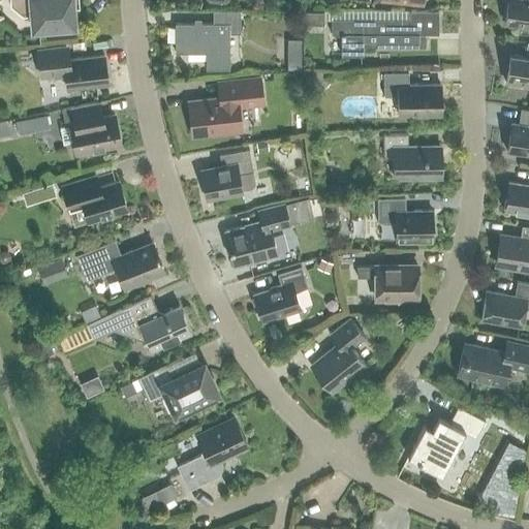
[(10,0),(10,5),(22,14),(32,13),(33,29),(74,26),(71,0),(10,0)]
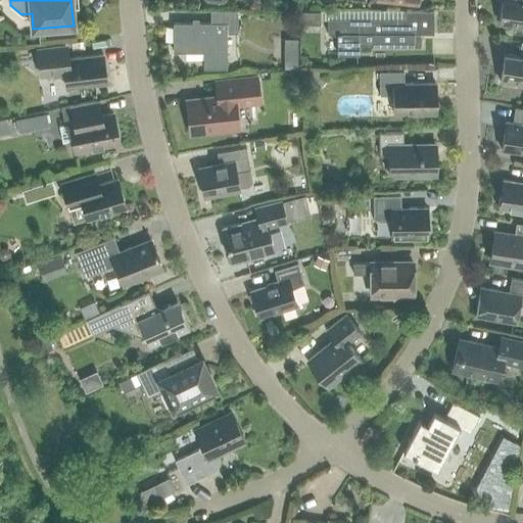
[(522,0),(502,0),(498,22),(522,27),(522,0)]
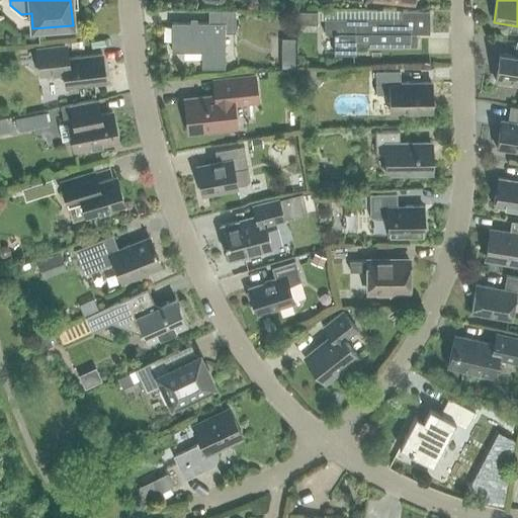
[(208,22),(172,22),(171,52),(201,52),(201,68),(225,68),(225,32),(235,32),(235,10),(208,10),(208,22)]
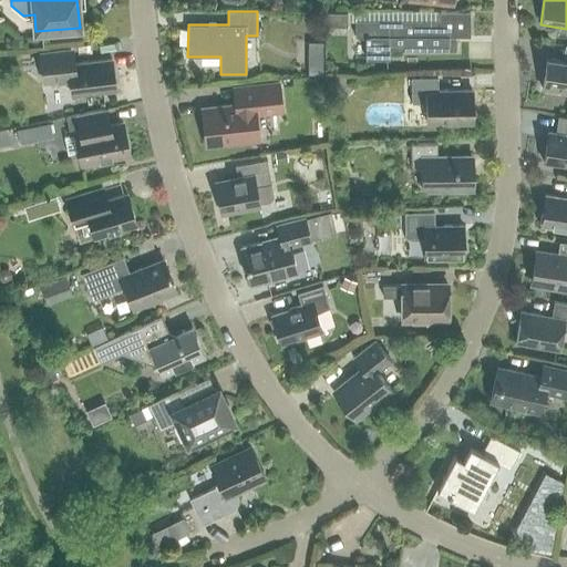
[(470,37),(470,11),(440,11),(440,20),(356,20),(356,37),(366,37),(366,59),(389,59),(389,51),(404,51),(404,42),(449,43),(449,37),(470,37)]
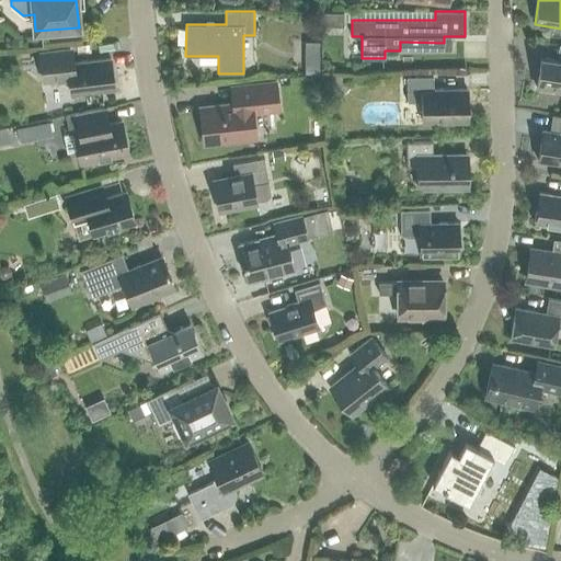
[(323,12),(323,26),(344,26),(344,12),(323,12)]
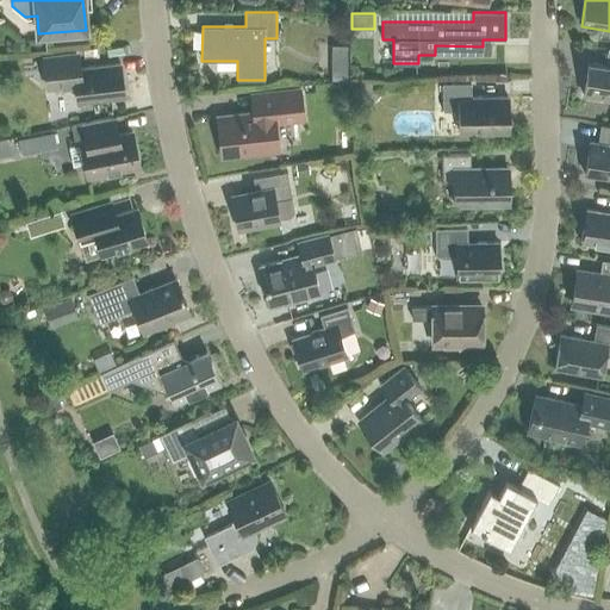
[(76,53),(43,56),(45,74),(47,89),(54,88),(75,86),(78,103),(125,97),(120,63),(78,69),(76,53)]
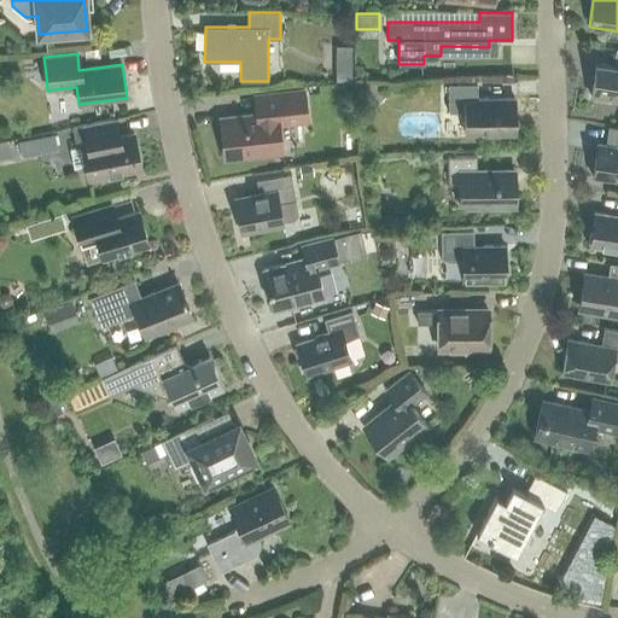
[(617,66),(596,63),(590,97),(617,100),(617,66)]
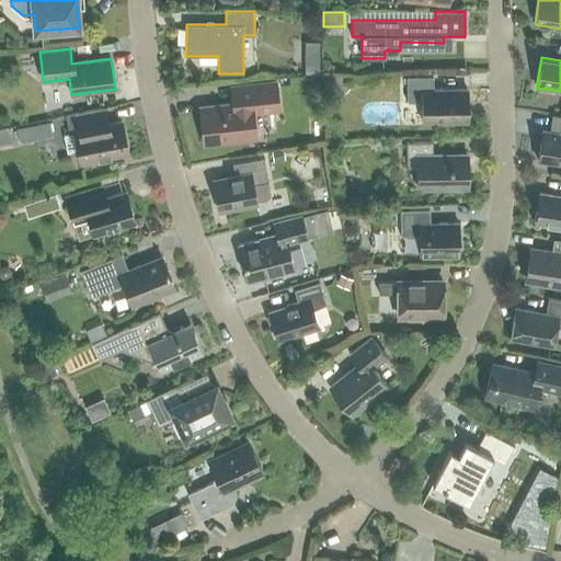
[(306,65),(306,73),(319,73),(319,65),(306,65)]
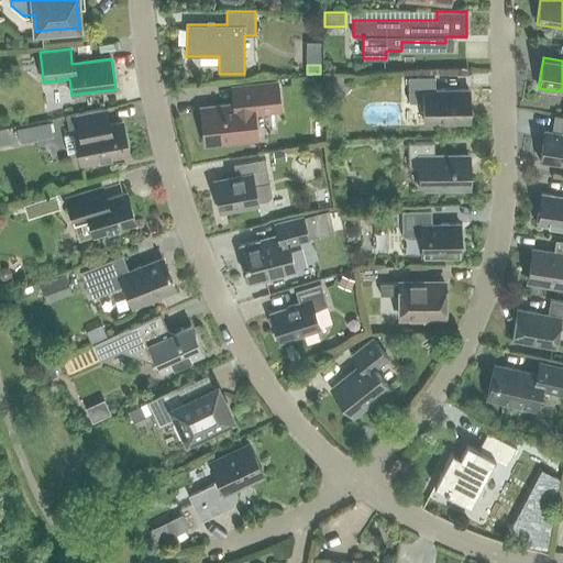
[(324,77),(324,88),(340,89),(345,84),(345,78),(324,77)]
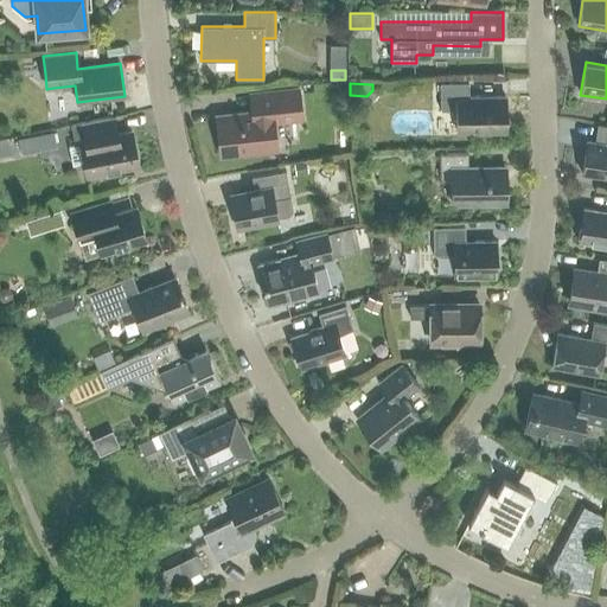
[(505,133),(505,97),(505,95),(468,96),(468,83),(440,83),(441,112),(458,110),(458,133),(505,133)]
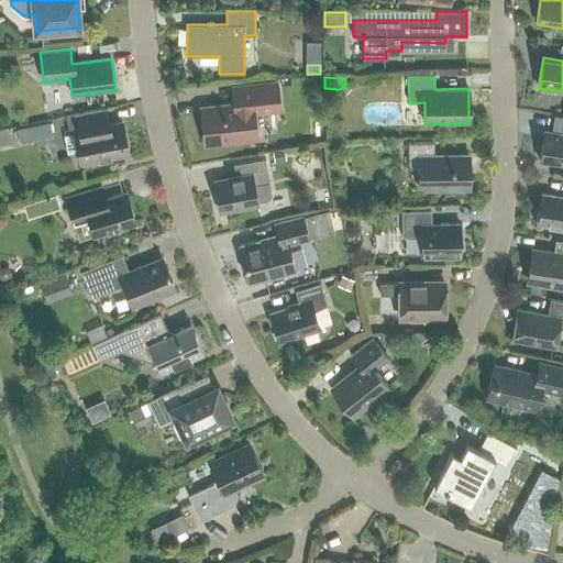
[(277,83),(232,87),(234,105),(205,108),(209,143),(256,138),(254,112),(280,110),(277,83)]
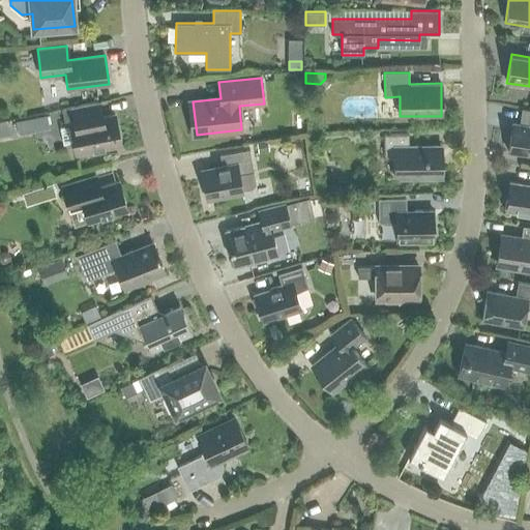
[(62,110),(65,126),(59,127),(62,146),(74,143),(76,153),(118,145),(112,116),(102,118),(99,101),(62,110)]
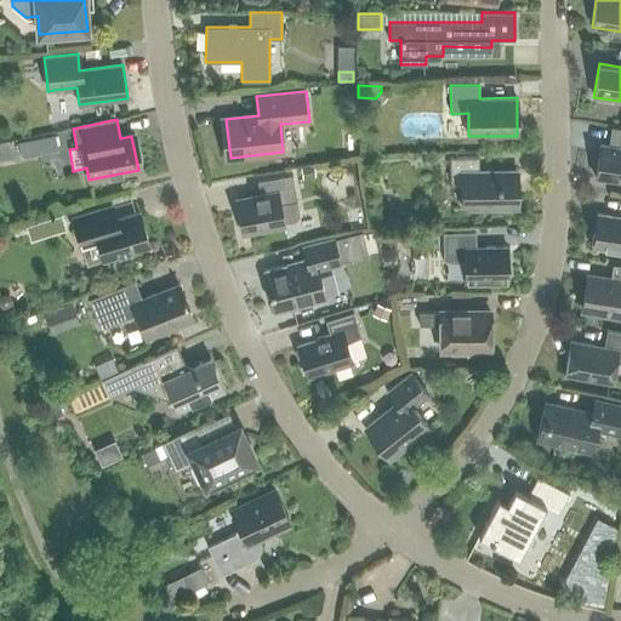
[(600,144),(596,177),(620,181),(620,127),(615,127),(610,127),(608,146),(600,144)]
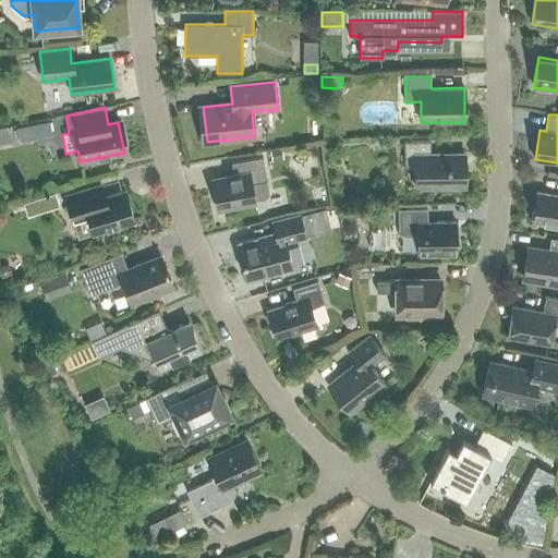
[(52,118),(23,122),(24,132),(53,129),(52,118)]
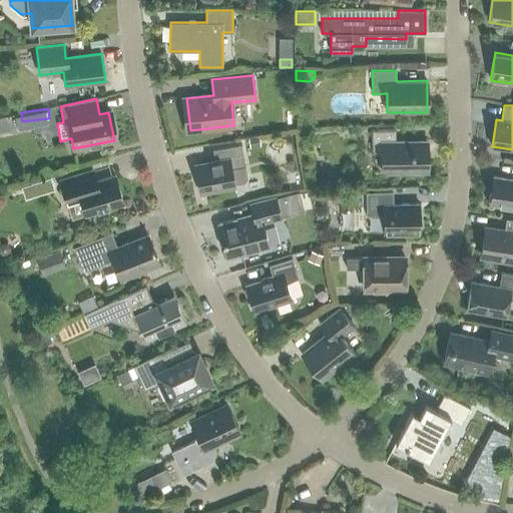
[(385,172),(425,171),(424,141),(396,141),(396,129),(372,130),(372,151),(385,151),(385,172)]
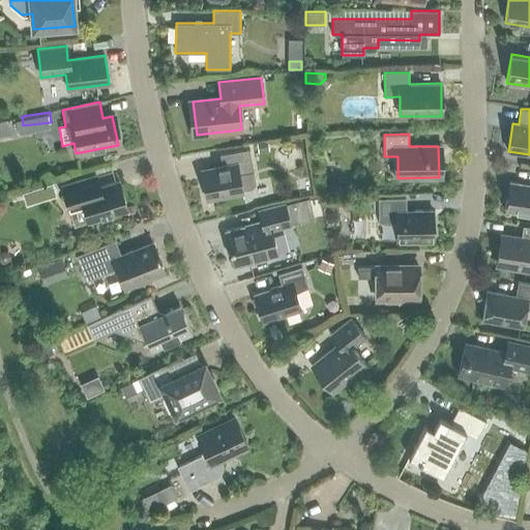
[(267,141),(258,142),(259,152),(269,150),(267,141)]
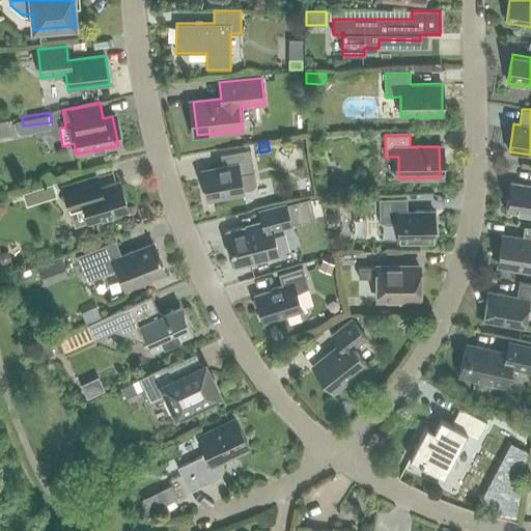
[(253,172),(254,172),(250,149),(220,156),(223,168),(202,171),(207,198),(243,192),(243,190),(256,188),(253,172)]
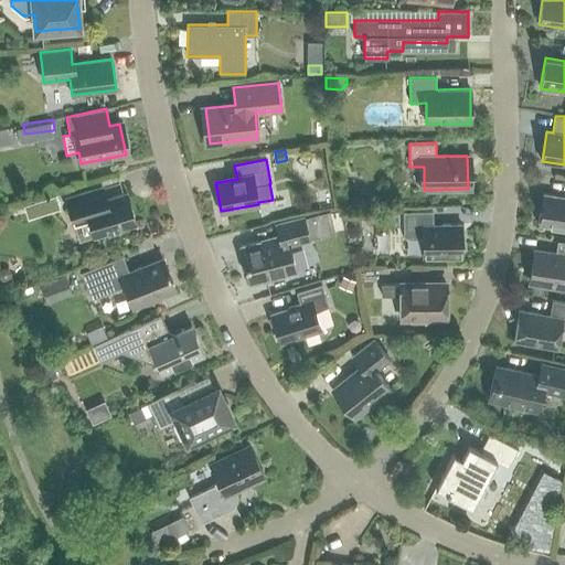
[(94,237),(137,224),(127,193),(95,203),(91,191),(66,199),(73,220),(87,215),(94,237)]
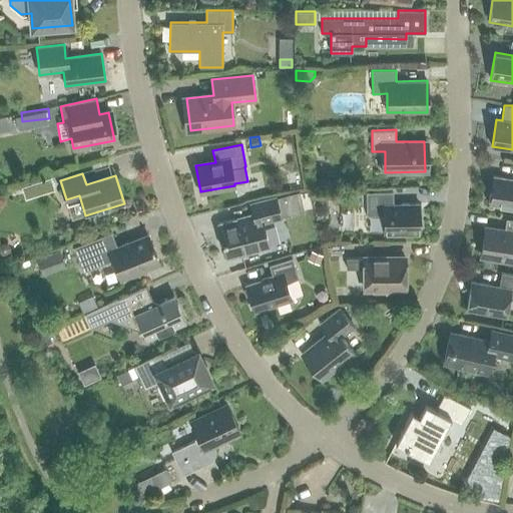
[(512,178),(493,176),(489,204),(512,207),(512,178)]
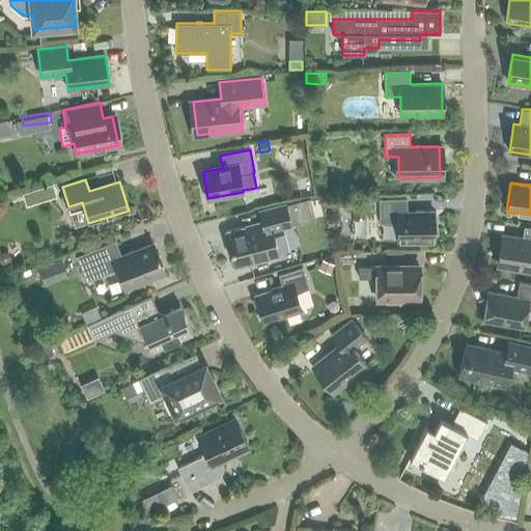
[(56,196),(53,184),(39,188),(44,200),(56,196)]
